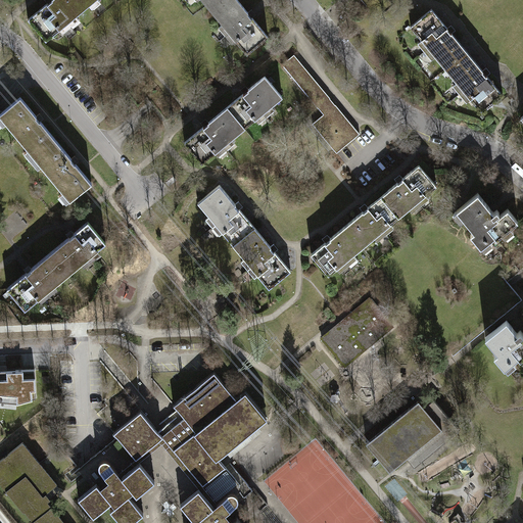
[(52,0),(26,22),(44,44),(97,0),(52,0)]
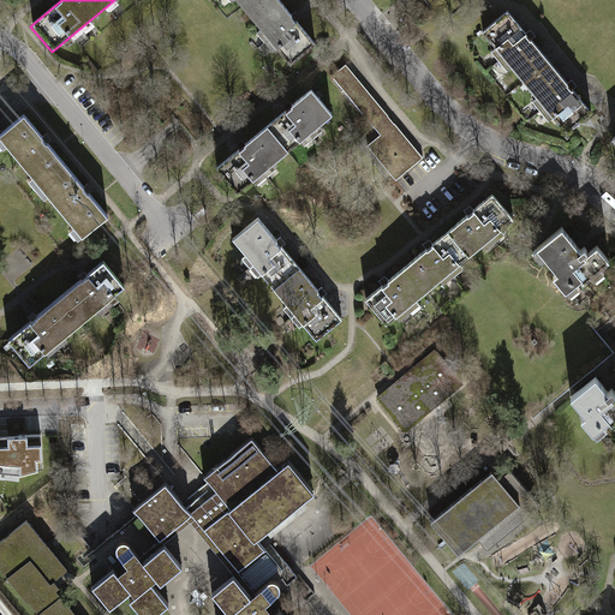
[(275,0),(233,0),(290,67),(316,47),(275,0)]
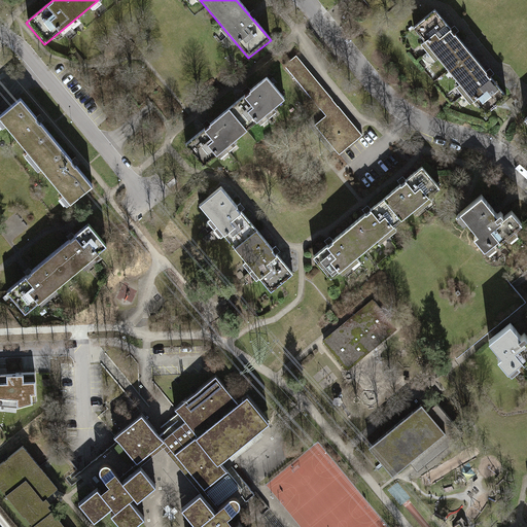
[(507,92),(436,11),(414,30),(485,111),(507,92)]
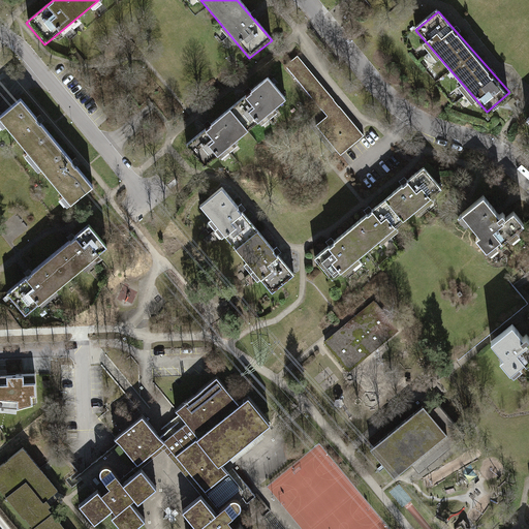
[(340,155),(362,136),(294,57),(283,66),(313,102),(325,117),(314,127),(338,156),(340,155)]
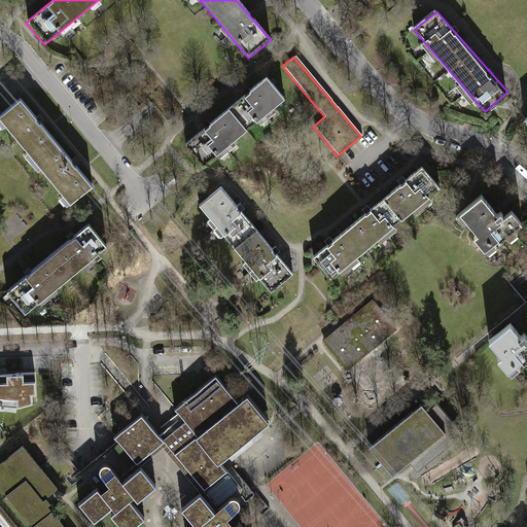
[(200,169),(282,102),(264,80),(182,147),(200,169)]
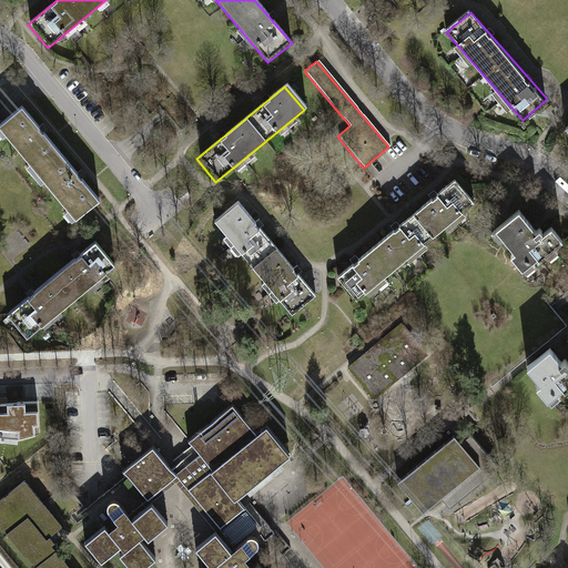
[(100,202),(23,108),(0,127),(0,128),(77,222),(100,202)]
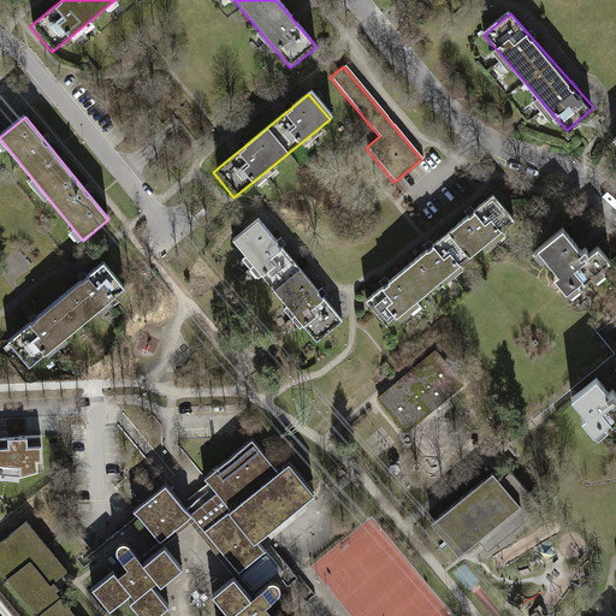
[(446,236),(467,260),(499,234),(511,223),(491,199),(472,214),(446,236)]
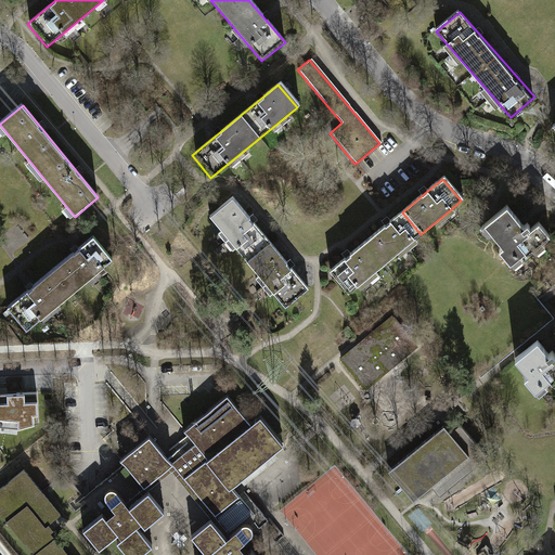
[(236,244),(247,257),(270,237),(255,219),(232,192),(208,210),(222,228),(219,230),(233,247),(236,244)]
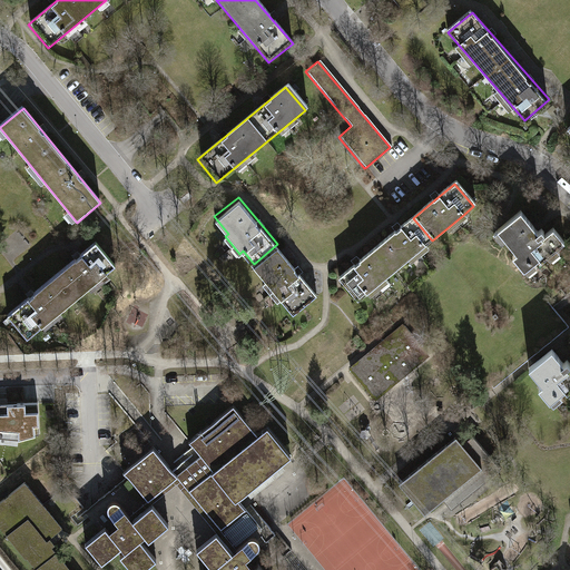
[(519,212),(491,233),(499,243),(503,238),(516,254),(511,257),(524,273),(546,256),(548,259),(558,252),(554,247),(562,242),(551,228),(542,235),(540,232),(537,234),(519,212)]
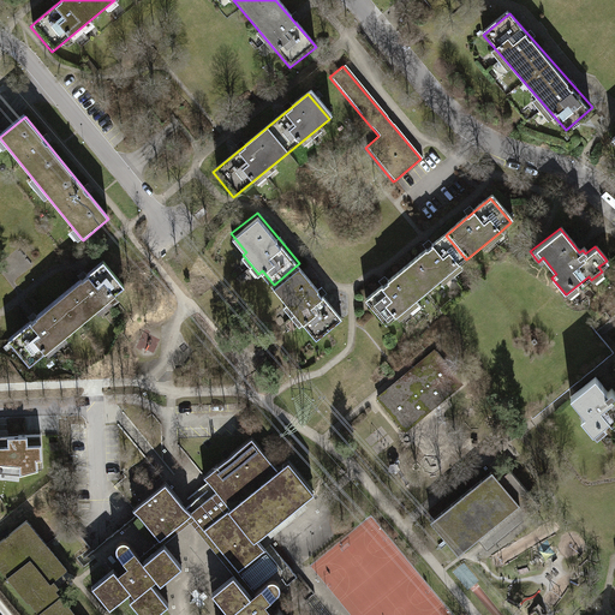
[(431,248),(408,267),(429,291),(458,267),(466,260),(446,236),(431,248)]
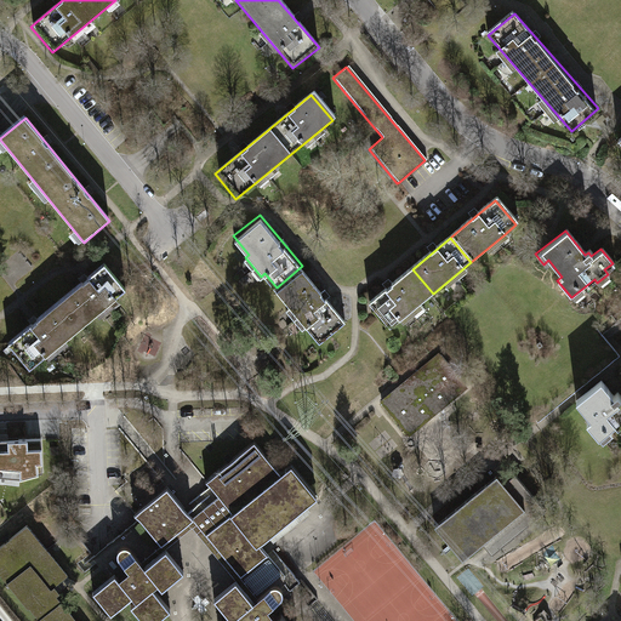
[(288,308),(303,326),(307,324),(319,339),(345,317),(328,296),(302,266),(277,288),(292,306),(288,308)]
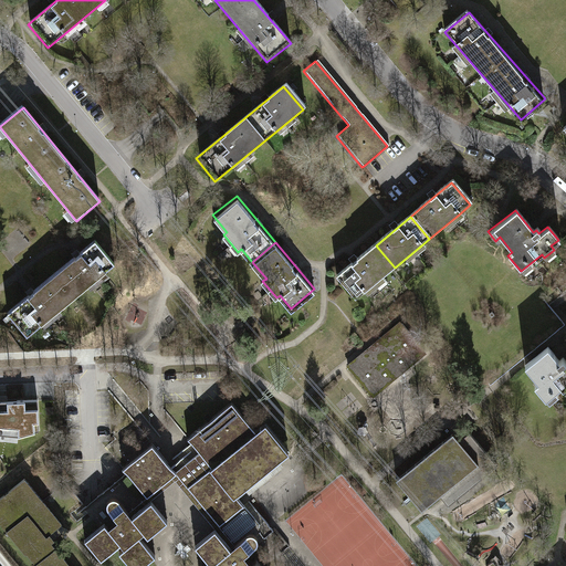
[(395,268),(376,245),(348,268),(334,280),(353,303),(362,295),(395,268)]
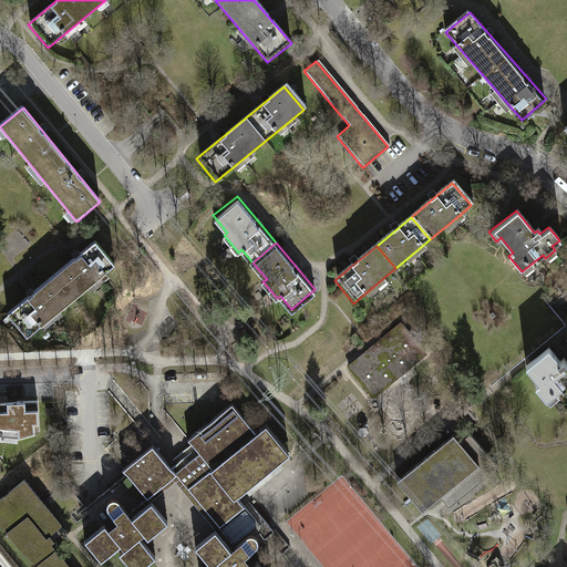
[(8,316),(27,339),(114,270),(95,247),(8,316)]
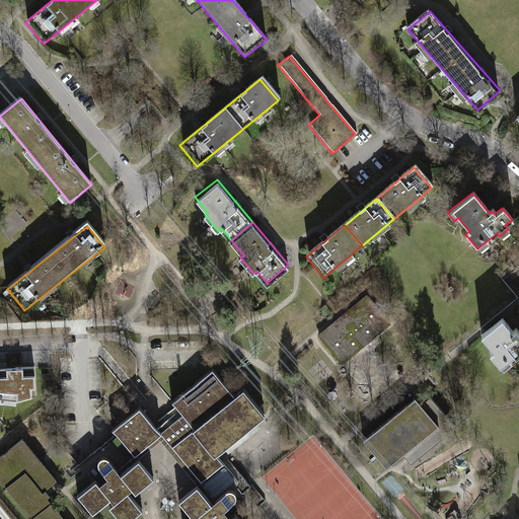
[(315,337),(339,366),(389,324),(365,296),(315,337)]
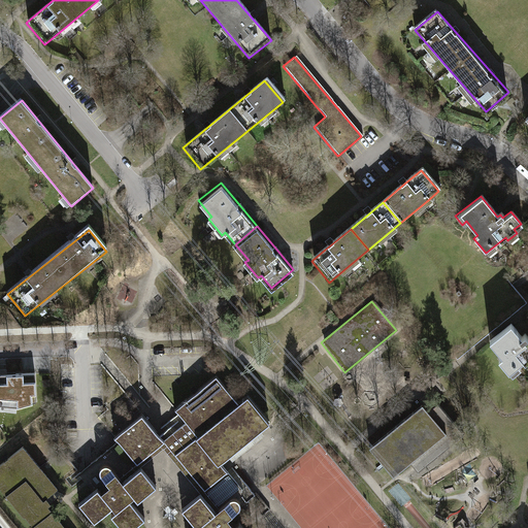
[(509,321),(487,338),(499,354),(496,357),(510,374),(520,367),(516,363),(521,359),(524,362),(527,358),(527,334),(525,338),(523,335),(526,332),(523,329),(520,332),(509,321)]
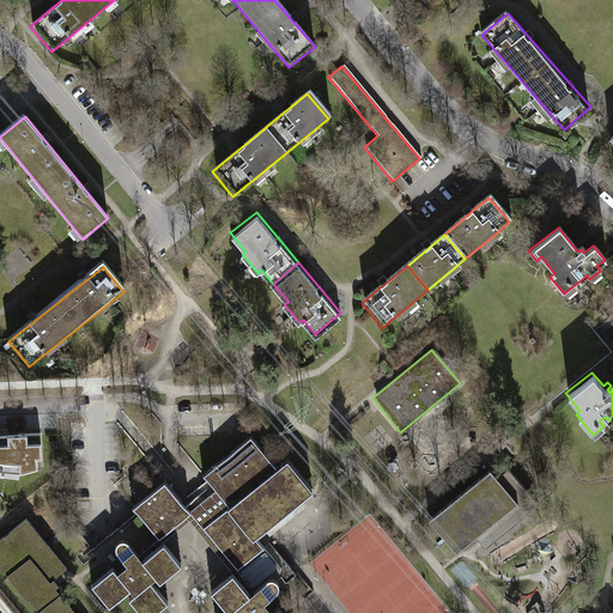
[(41,431),(0,432),(0,468),(19,472),(43,466),(41,431)]
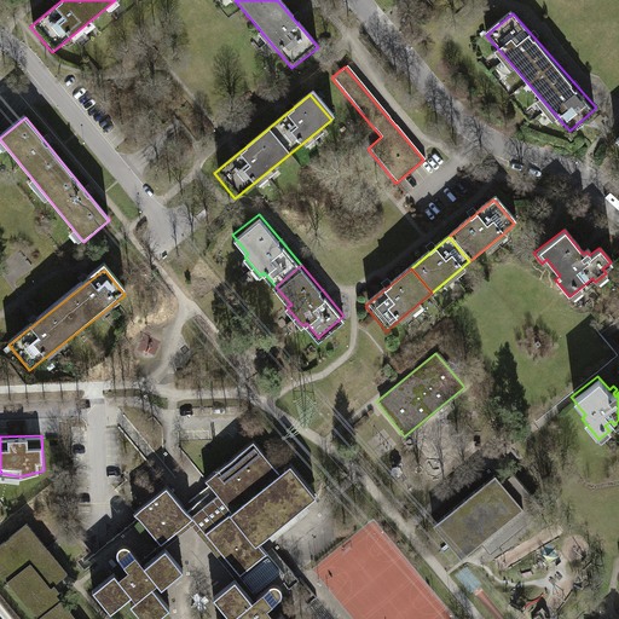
[(265,551),(255,539),(266,530),(317,490),(290,457),(279,467),(253,435),(203,476),(217,493),(190,515),(237,574),(265,551)]
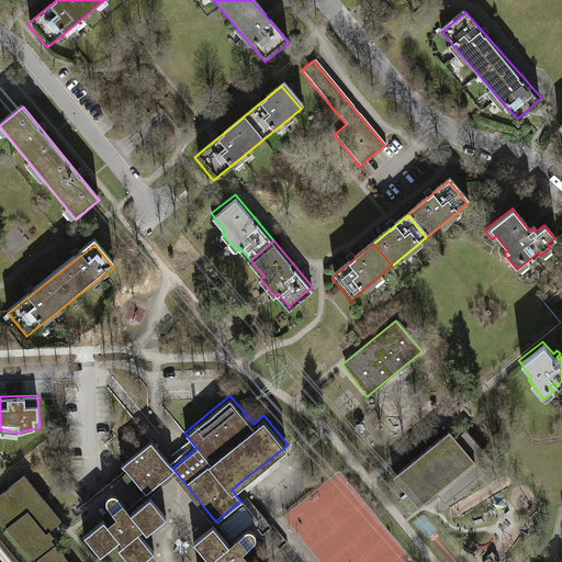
[(395,476),(420,506),(435,493),(444,504),(493,463),(463,428),(453,437),(448,431),(395,476)]
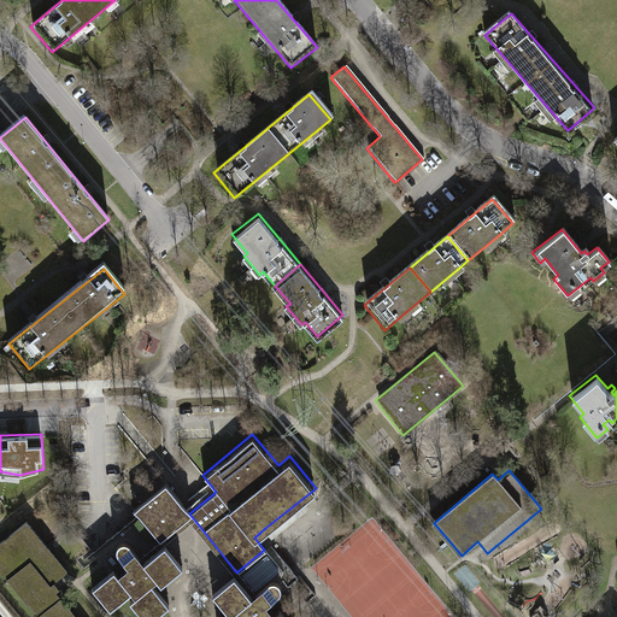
[(164,488),(131,515),(158,546),(189,519),(164,488)]
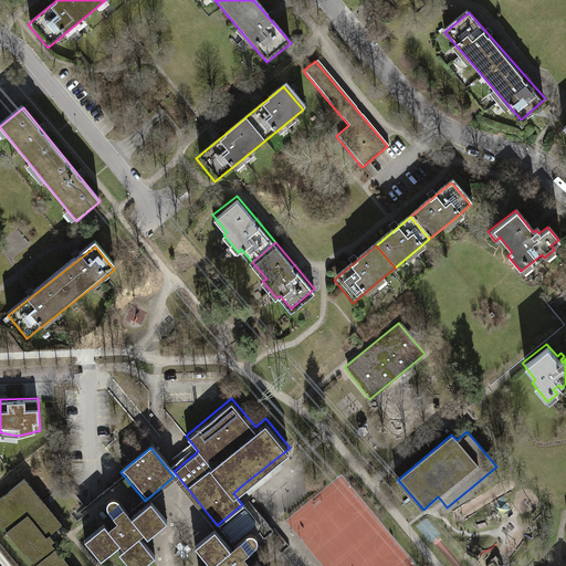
[(23,482),(0,501),(0,528),(30,565),(66,565),(45,538),(59,527),(23,482)]
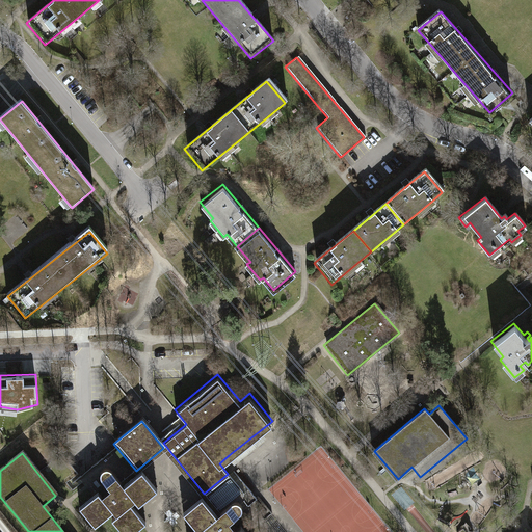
[(121,488),(102,464),(90,474),(104,489),(77,510),(92,529),(106,519),(116,531),(131,531),(141,524),(131,510),(153,493),(138,475),(121,488)]
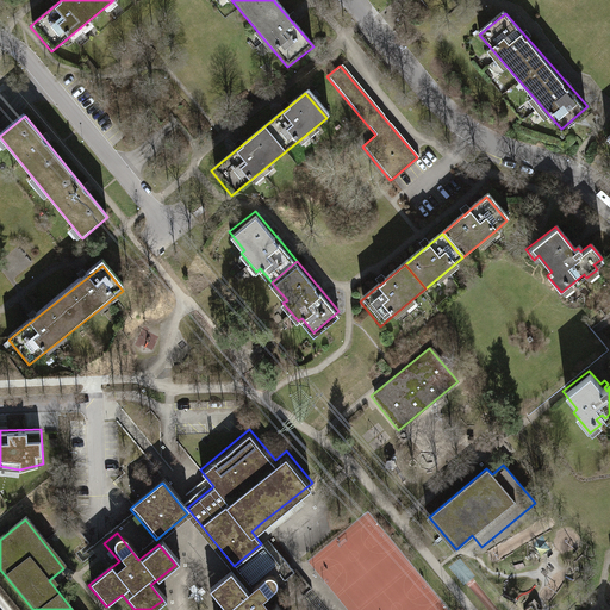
[(262,547),(238,567),(250,583),(275,562),(262,547)]
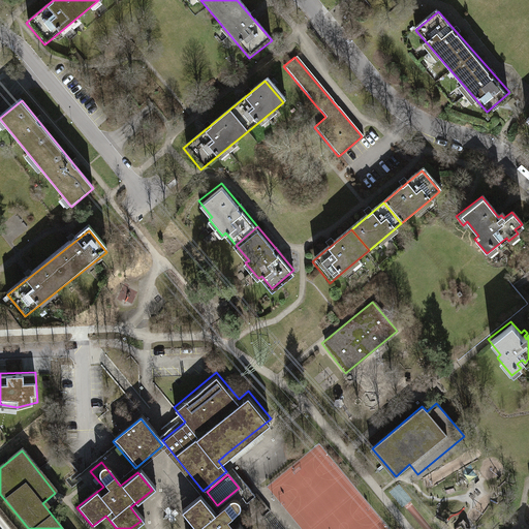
[(239,528),(236,525),(232,528),(225,520),(240,508),(231,498),(212,514),(197,496),(179,511),(193,528),(239,528)]
